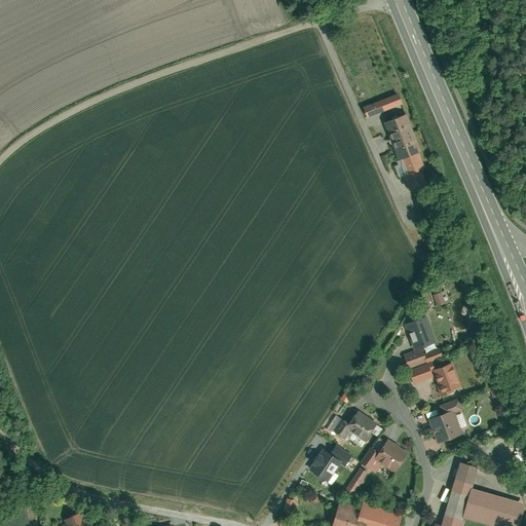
[(399,95),(364,107),(368,117),(403,104),(399,95)]
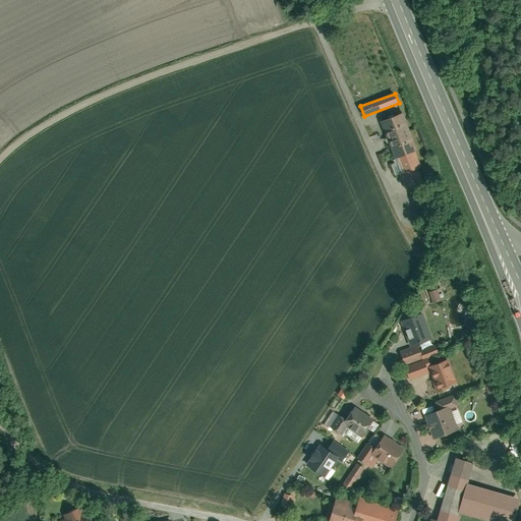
[(405,114),(383,122),(395,158),(400,157),(414,151),(417,151),(405,114)]
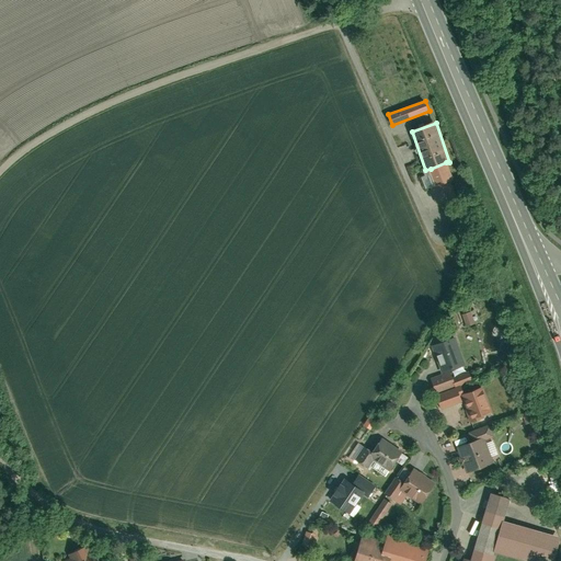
[(446,162),(431,169),(436,184),(431,186),(438,204),(459,195),(446,162)]
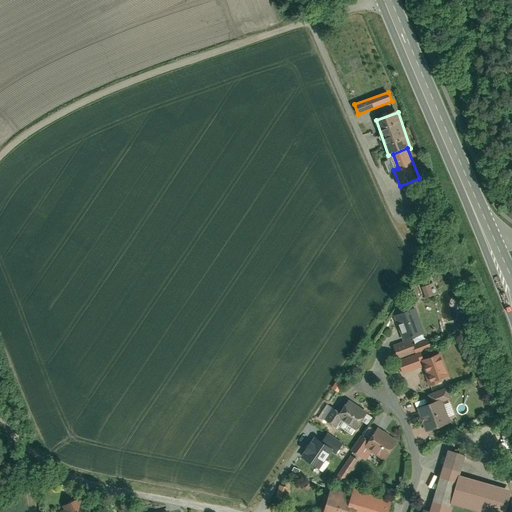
[(414,307),(394,314),(402,339),(423,332),(414,307)]
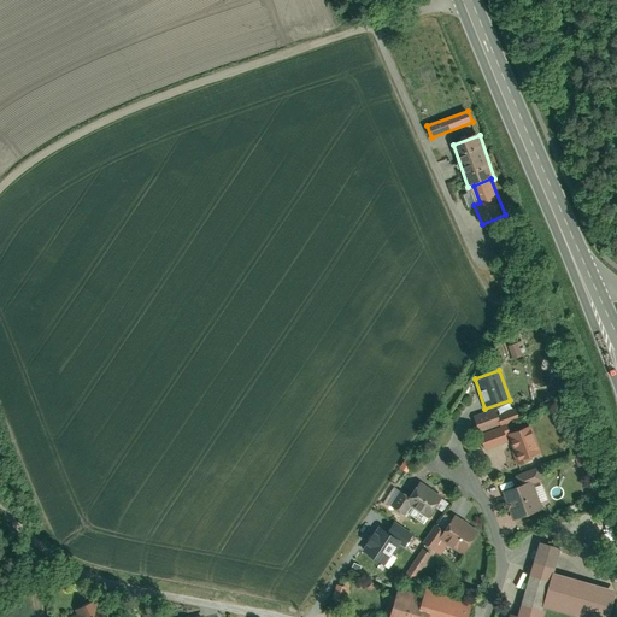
[(495,409),(472,417),(479,432),(517,417),(513,409),(498,415),(495,409)]
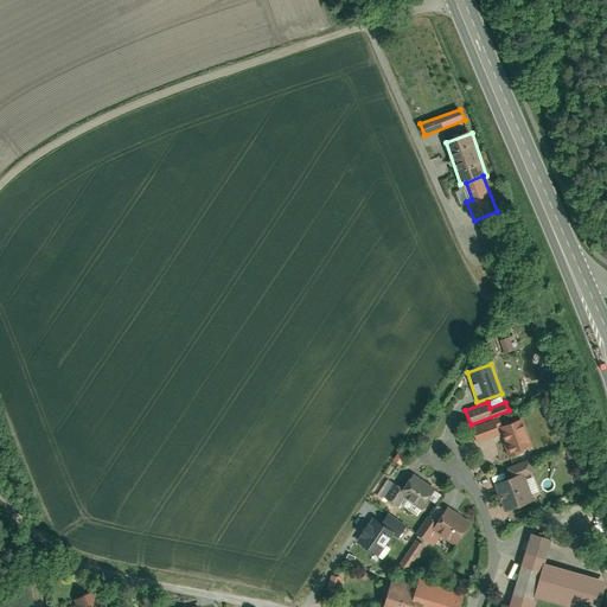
[(499,417),(473,426),(478,441),(500,433),(497,422),(500,422),(499,417)]
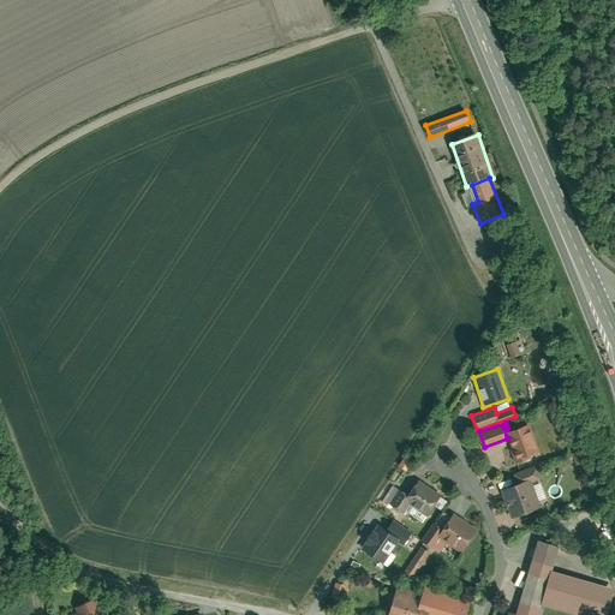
[(529,424),(508,430),(513,446),(511,446),(515,461),(529,457),(527,452),(537,449),(529,424)]
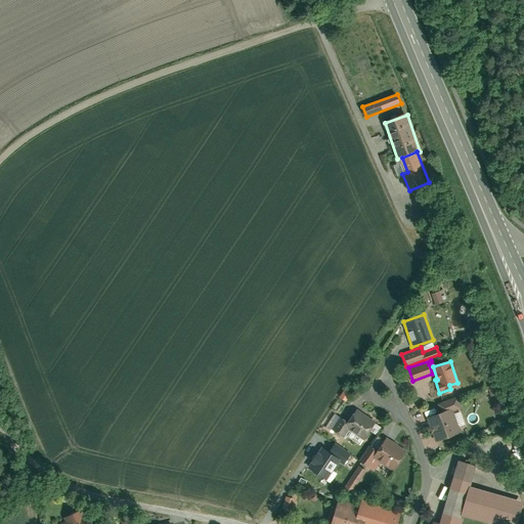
[(443,413),(453,409),(461,407),(457,399),(440,405),(443,413)]
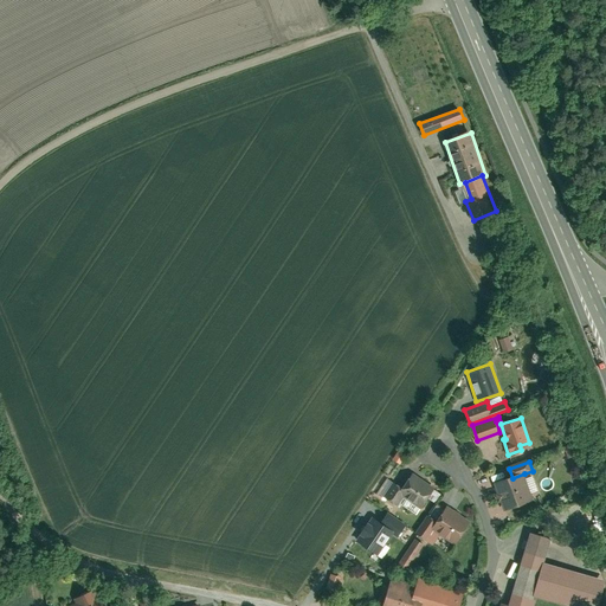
[(404,496),(423,509),(436,489),(413,474),(403,489),(404,496)]
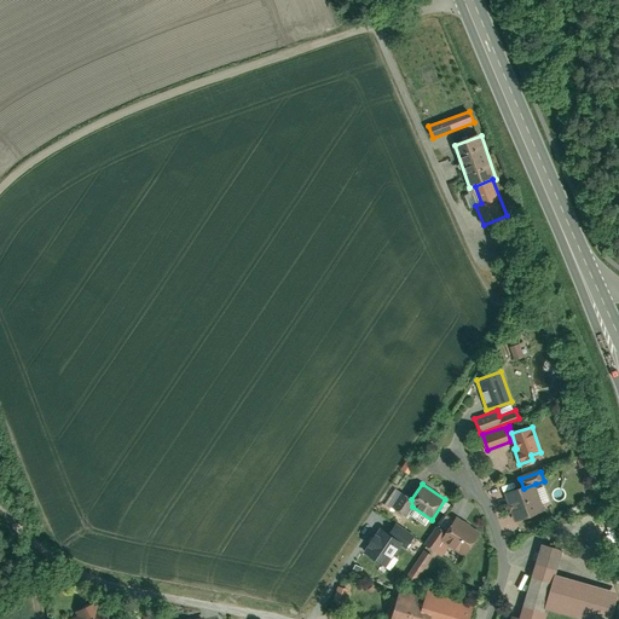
[(524,489),(505,495),(515,521),(545,510),(536,484),(524,489)]
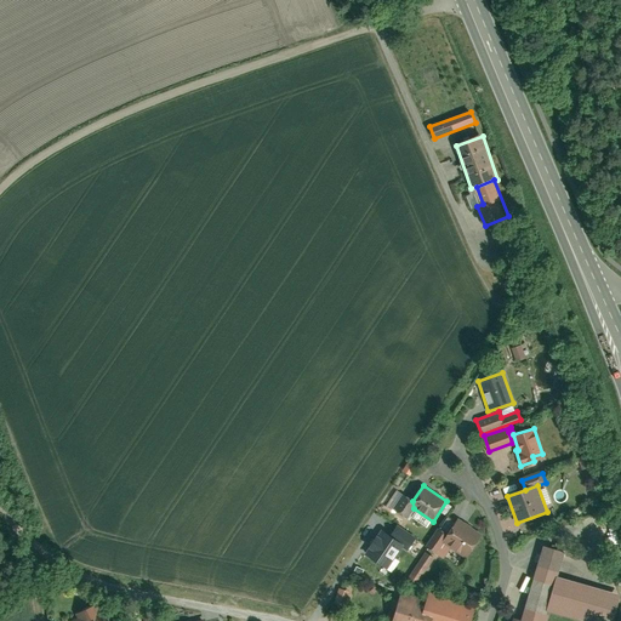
[(408,518),(414,508),(412,501),(404,496),(396,511),(408,518)]
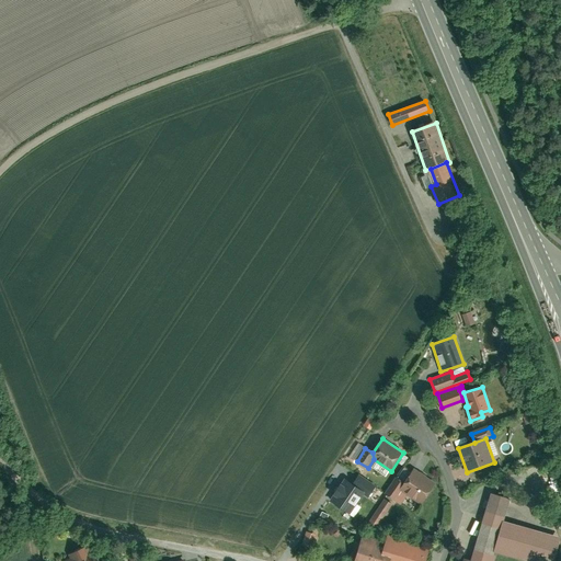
[(405,493),(422,503),(435,483),(414,470),(405,484),(402,490),(405,493)]
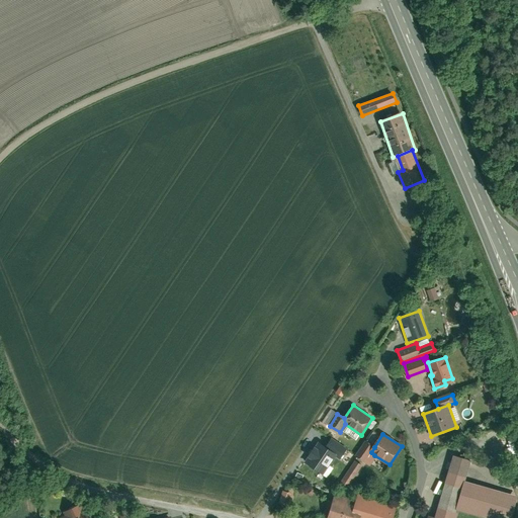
[(331,438),(325,447),(336,455),(335,456),(339,459),(347,448),(331,438)]
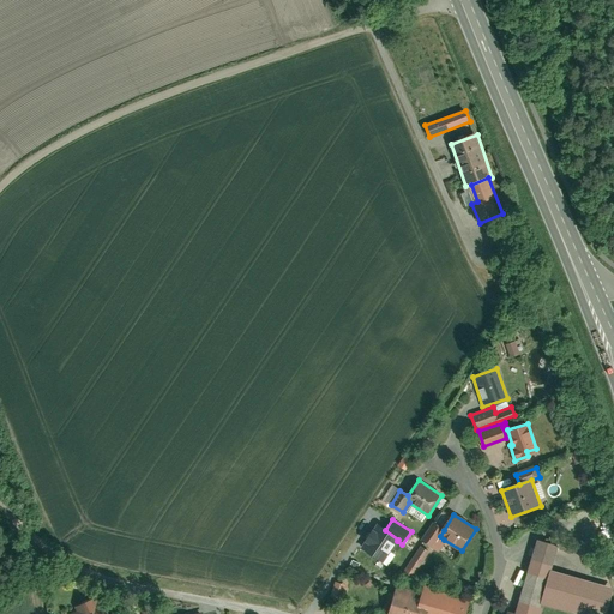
[(362,547),(383,561),(397,541),(398,540),(385,530),(378,524),(362,547)]
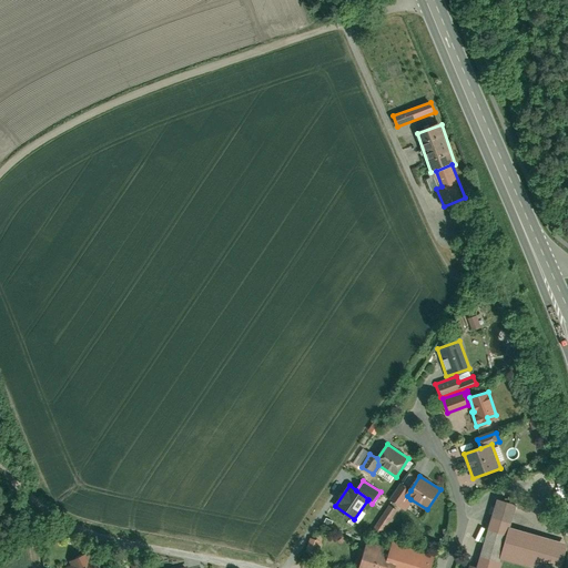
[(407,496),(411,490),(402,485),(392,501),(405,509),(411,499),(407,496)]
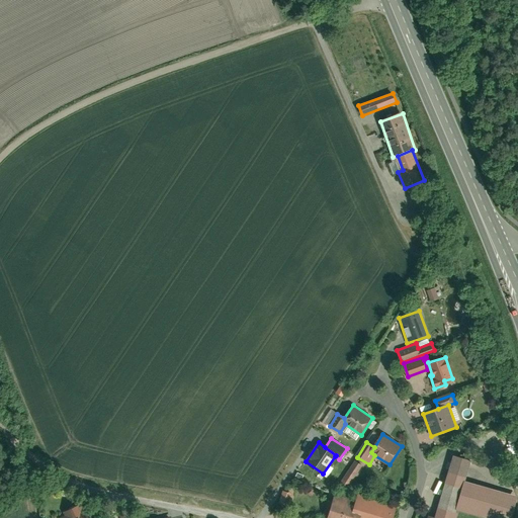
[(469,460),(452,456),(445,486),(458,490),(462,478),(465,479),(469,460)]
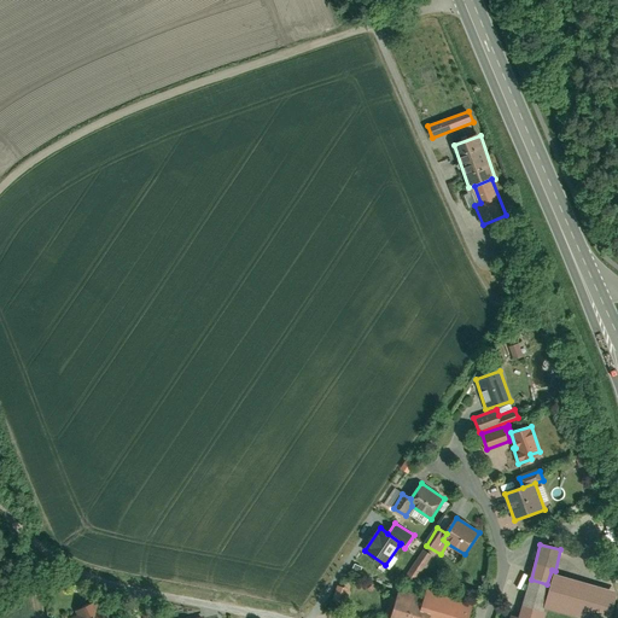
[(431,557),(423,552),(413,567),(421,572),(431,557)]
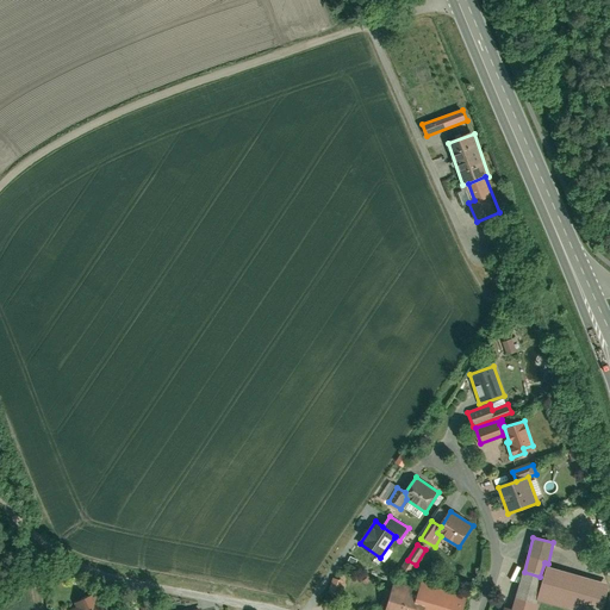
[(548,564),(545,562),(540,577),(534,597),(580,609),(599,609),(608,580),(548,564)]
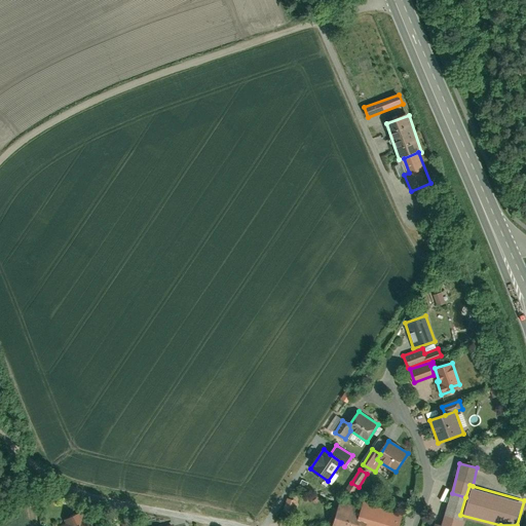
[(465,497),(452,493),(447,515),(460,518),(460,515),(465,497)]
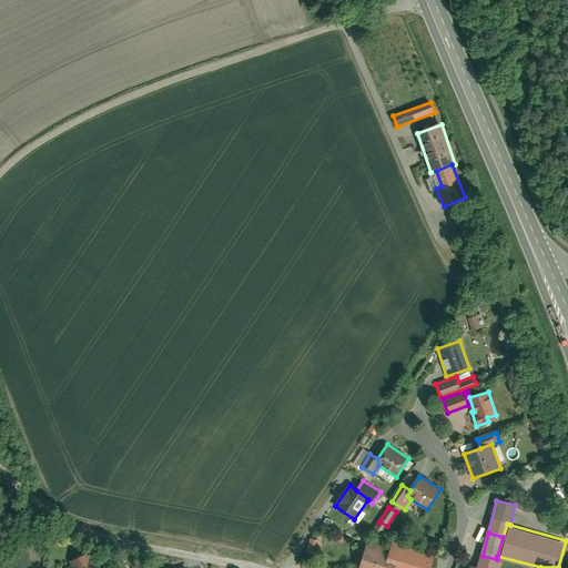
[(321,541),(310,538),(305,551),(316,555),(321,541)]
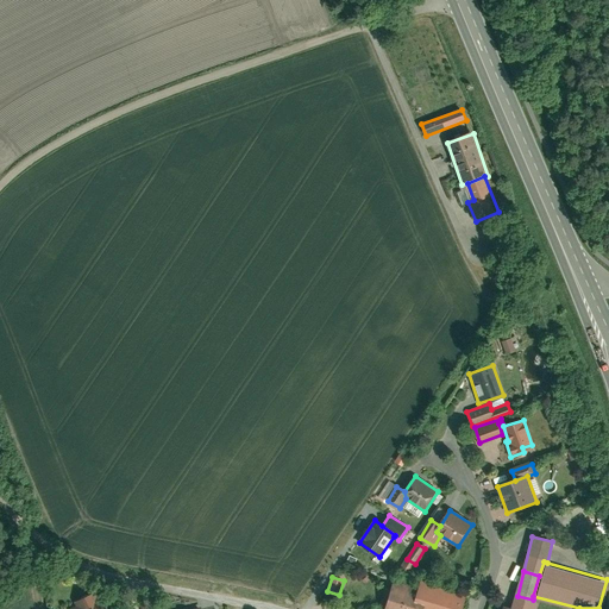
[(415,592),(395,585),(387,608),(462,608),(466,594),(419,579),(415,592)]
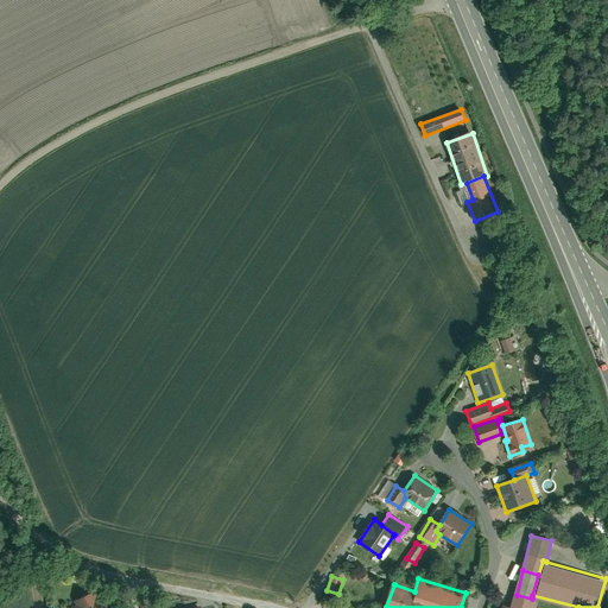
[(78,607),(75,607),(109,607),(106,599),(101,601),(97,591),(76,601),(78,607)]
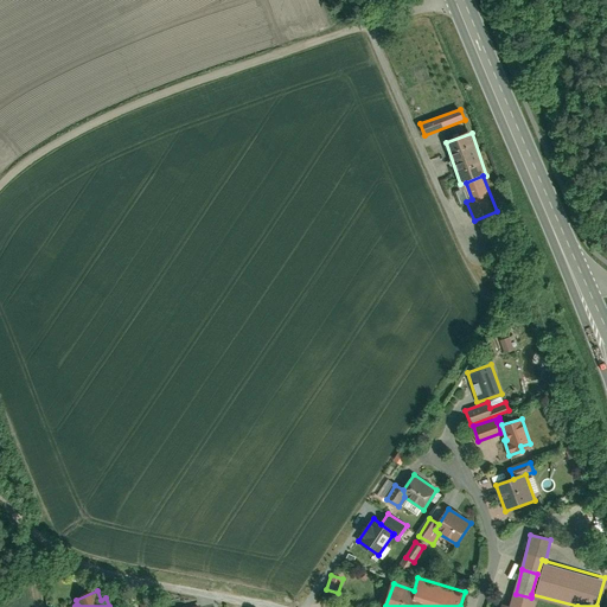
All buildings are outlined.
